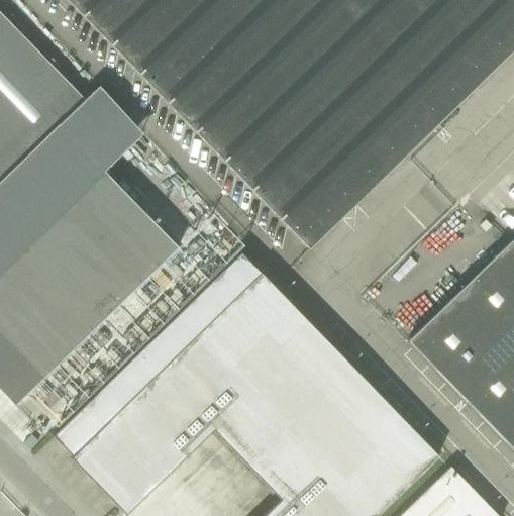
[(0,0),(0,388),(16,405),(180,246),(111,176),(77,140),(89,128),(102,116),(0,10),(0,0)]
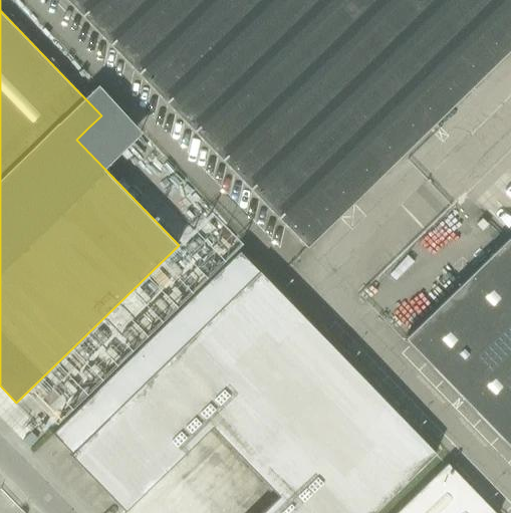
[(66,0),(307,248),(510,49),(510,0),(66,0)]
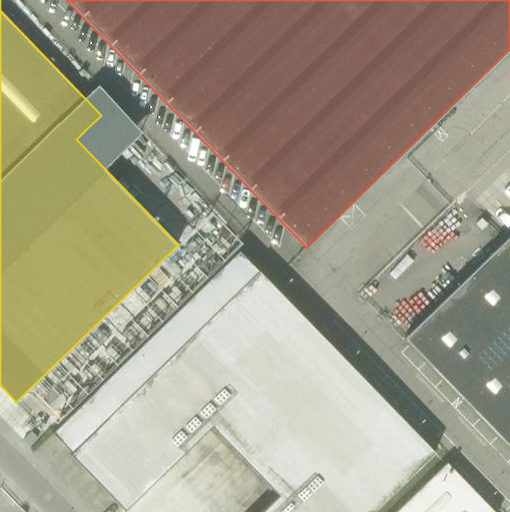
[(509,237),(406,339),(509,446),(509,237)]
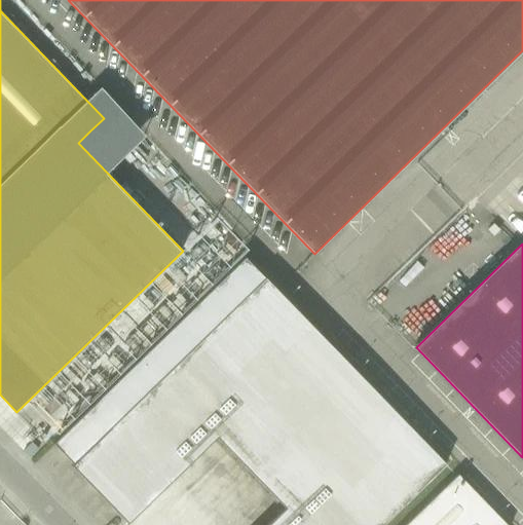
[(384,524),(447,464),(247,258),(55,444),(75,464),(74,466),(129,523),(219,438),(287,508),(269,524),(384,524)]
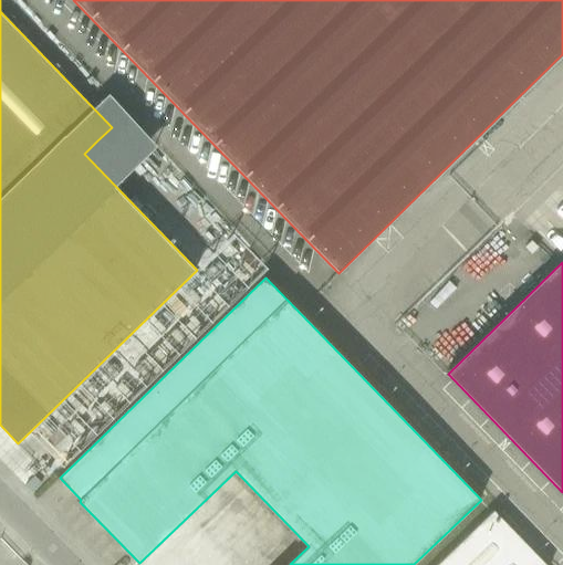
[(548,564),(494,511),(438,564),(548,564)]
